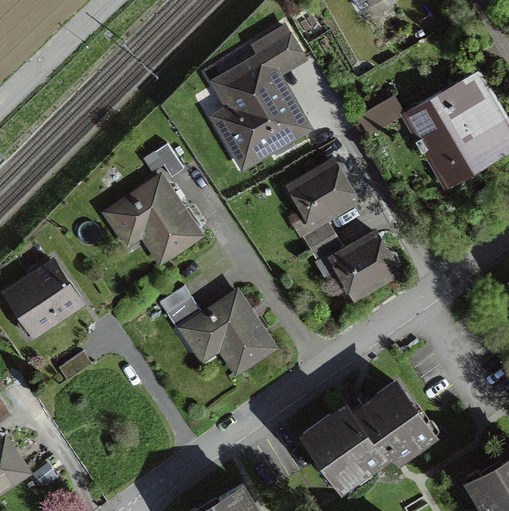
[(309,5),(306,0),(290,0),(297,13),(309,5)]
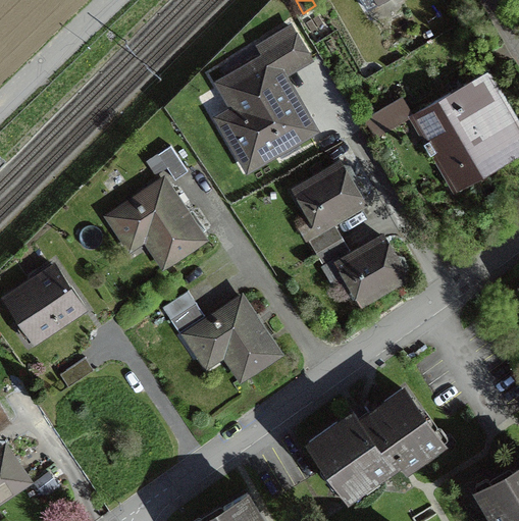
[(364,0),(370,11),(385,1),(384,0),(364,0)]
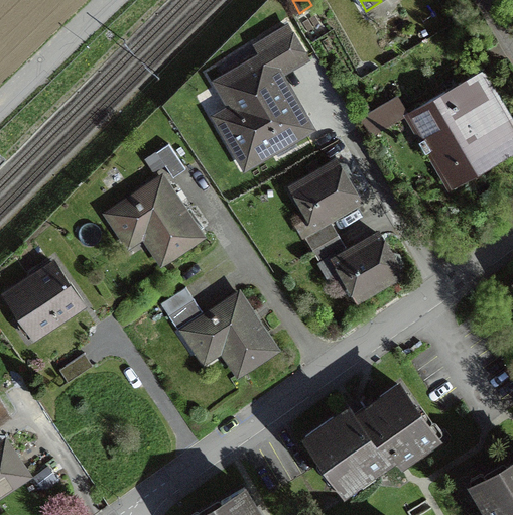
[(243,119),(227,129),(246,161),(262,152),(263,154),(276,147),(281,148),(308,131),(284,91),(286,83),(281,73),(307,57),(289,27),(259,45),(266,56),(252,66),(247,63),(222,83),(243,119)]
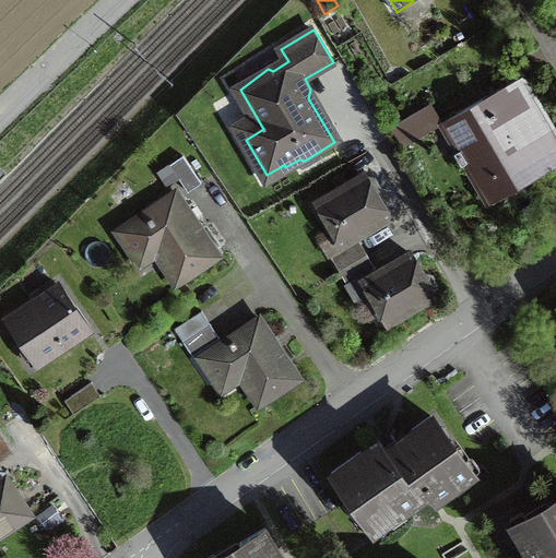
[(523,76),(440,125),(488,206),(555,168),(555,165),(542,142),(555,135),(555,132),(523,76)]
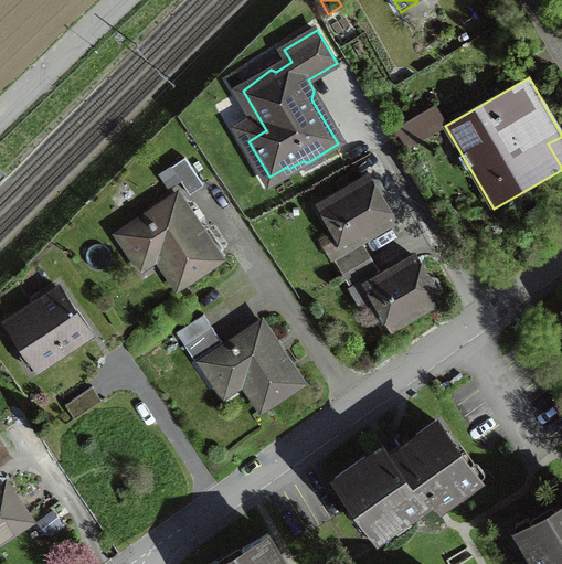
[(187,158),(173,167),(191,194),(205,185),(187,158)]
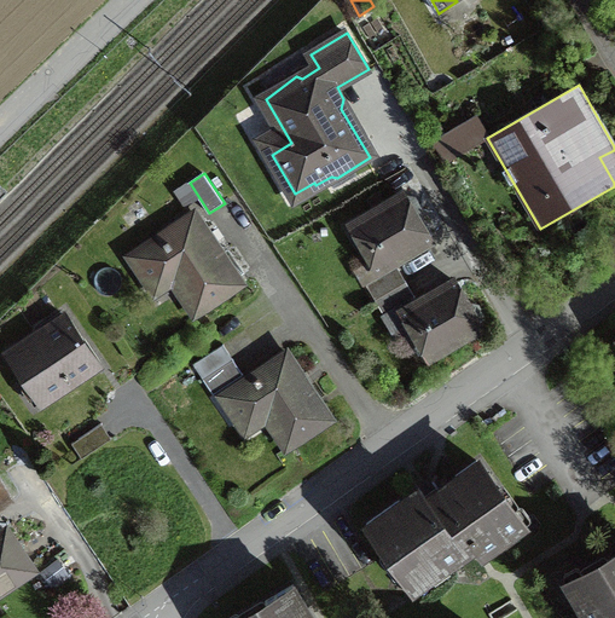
[(416,198),(406,196),(360,223),(372,243),(369,252),(379,269),(431,238),(419,218),(422,207),(416,198)]
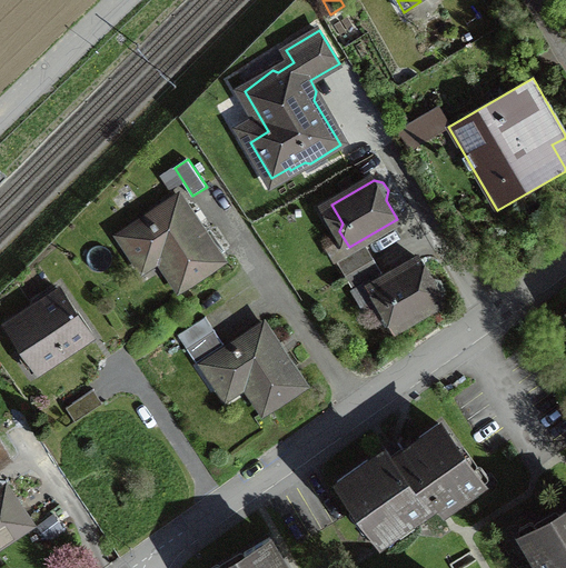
[(180,197),(122,236),(140,262),(156,251),(181,288),(222,259),(196,220),(180,197)]
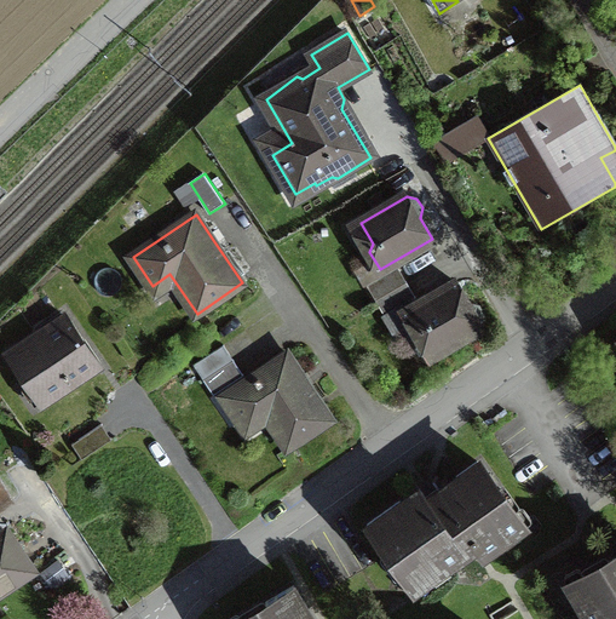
[(399,267),(368,285),(378,301),(408,282),(399,267)]
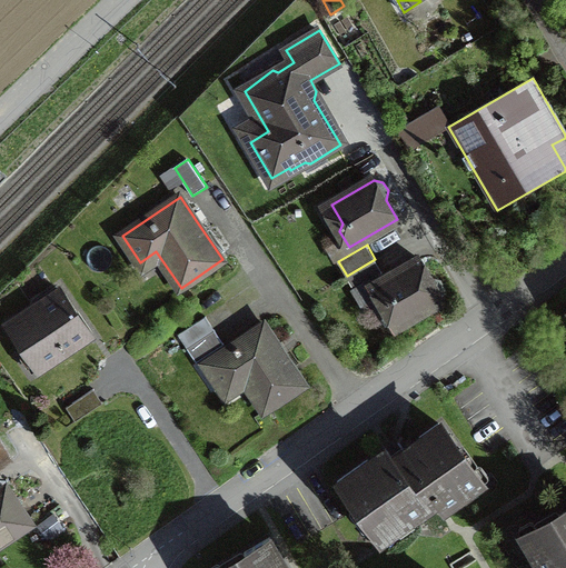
[(375,259),(347,276),(355,290),(384,273),(375,259)]
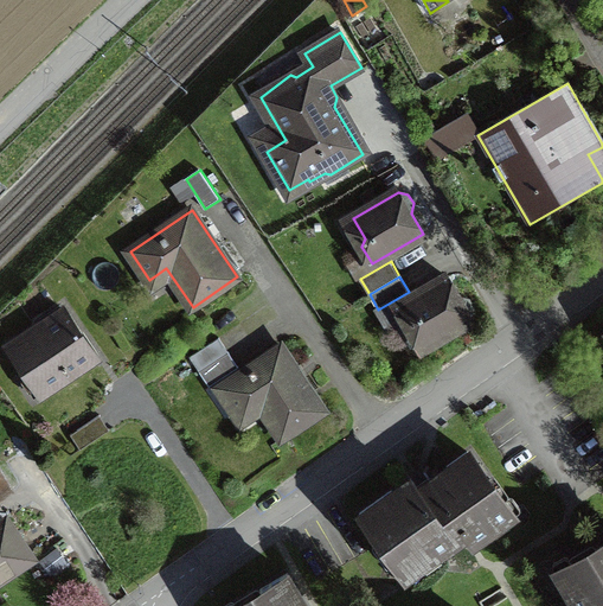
[(408,324),(416,325),(428,345),(473,319),(475,308),(470,299),(460,297),(448,276),(397,307),(408,324)]
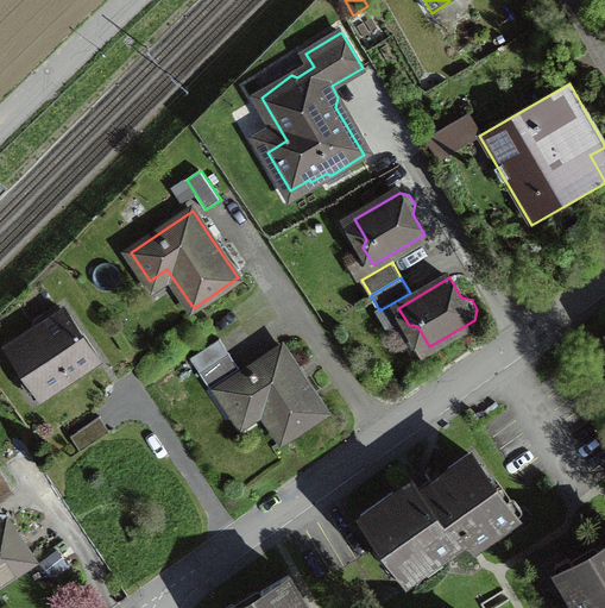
[(67,312),(13,348),(44,394),(95,361),(83,344),(80,346),(76,339),(82,336),(67,312)]
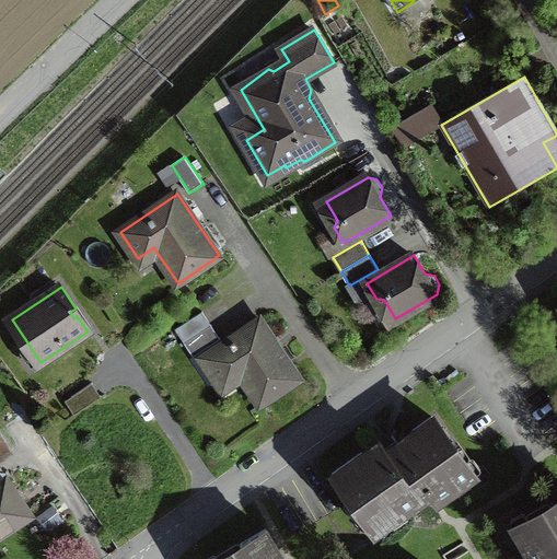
[(204,312),(176,330),(195,357),(221,339),(204,312)]
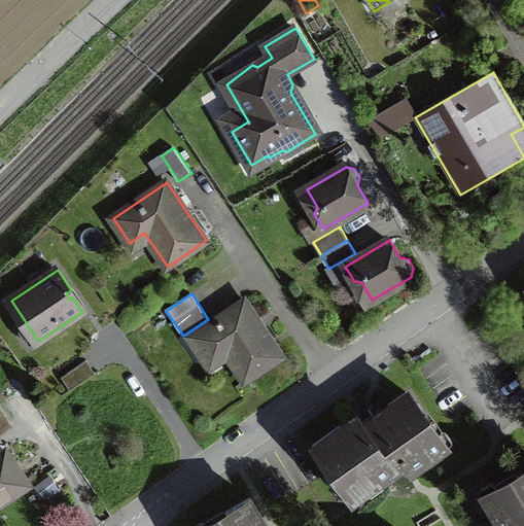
[(205,359),(222,347),(245,381),(283,356),(262,323),(246,301),(190,338),(205,359)]
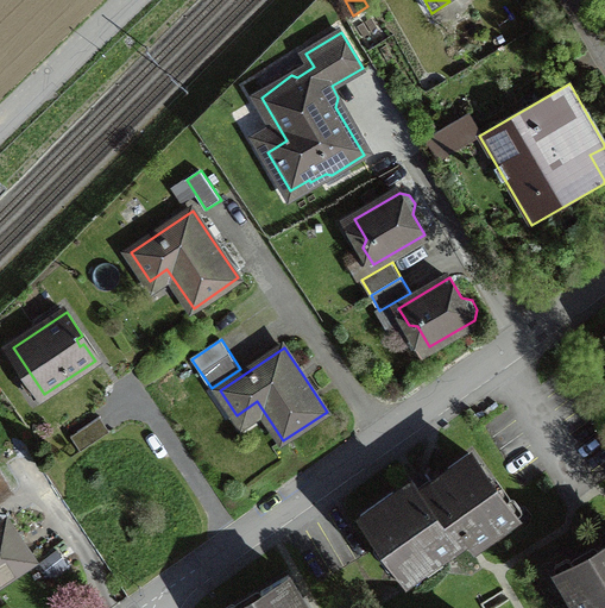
[(73,437),(82,451),(112,432),(101,417),(73,437)]
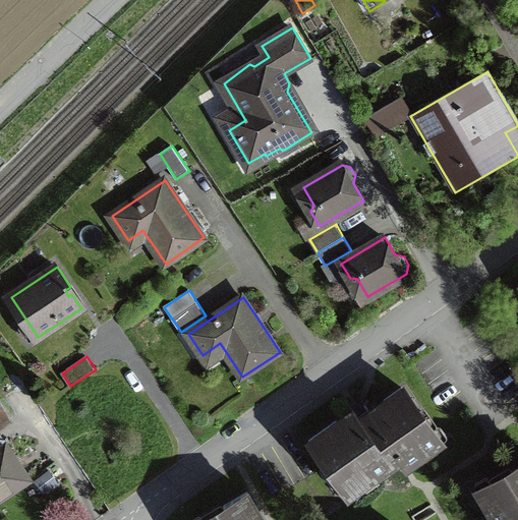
[(326,463),(329,461),(349,489),(376,470),(379,474),(393,464),(391,461),(400,455),(408,466),(421,456),(418,452),(441,436),(424,412),(421,414),(403,388),(385,400),(387,403),(373,412),(371,414),(373,417),(363,423),(355,412),(340,423),(338,420),(310,441),(326,463)]
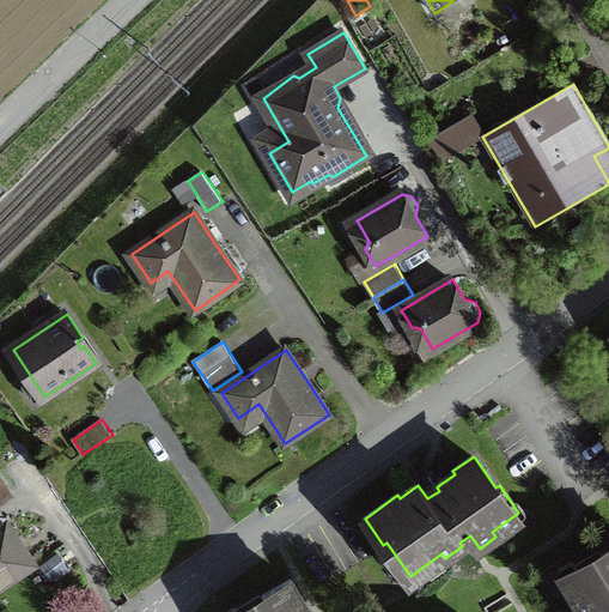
[(0,585),(34,563),(7,525),(0,529),(0,585)]
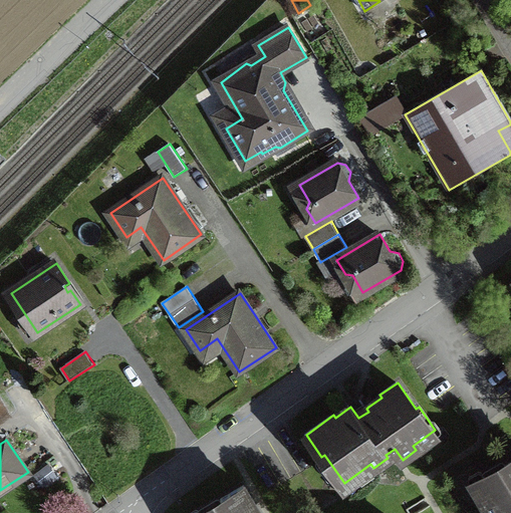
[(510,462),(503,467),(501,465),(477,479),(482,488),(491,502),(486,505),(491,512),(510,512),(510,462)]
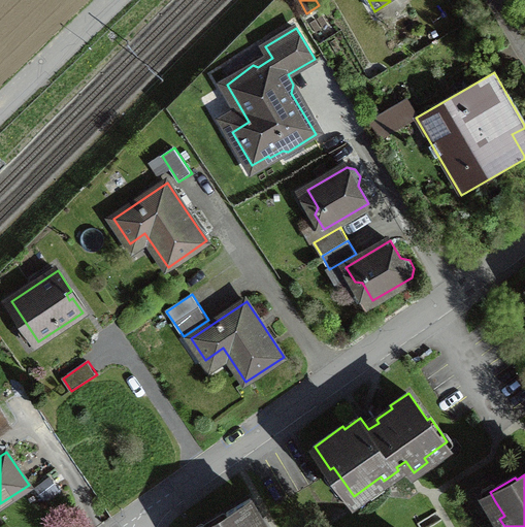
[(228,513),(229,516),(209,526),(268,526),(252,499),(228,513)]
